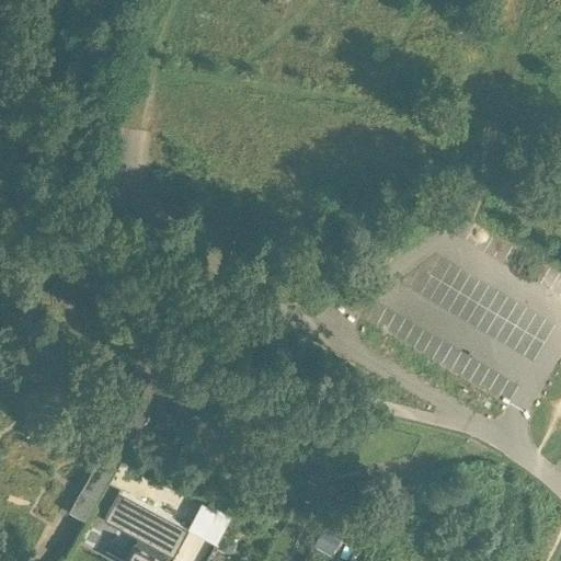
[(286,421),(298,425),(305,409),(293,404),(286,421)]
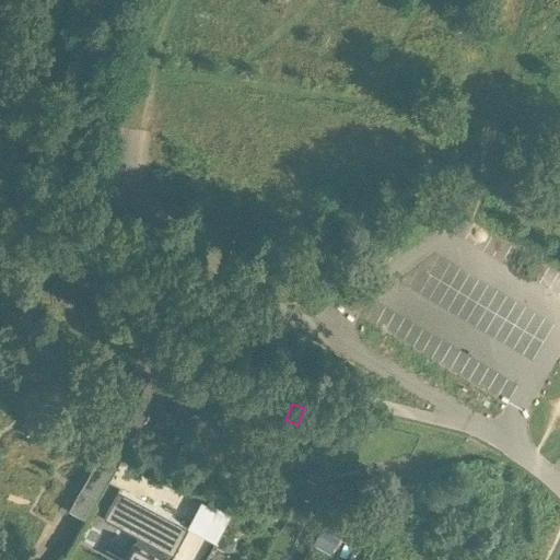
[(85,520),(111,474),(128,445),(112,436),(68,510),(73,513),(85,520)]
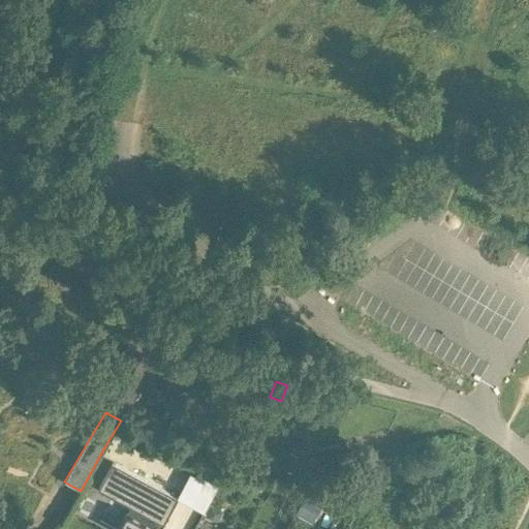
[(161,528),(178,500),(112,464),(98,491),(130,508),(119,528),(161,528)]
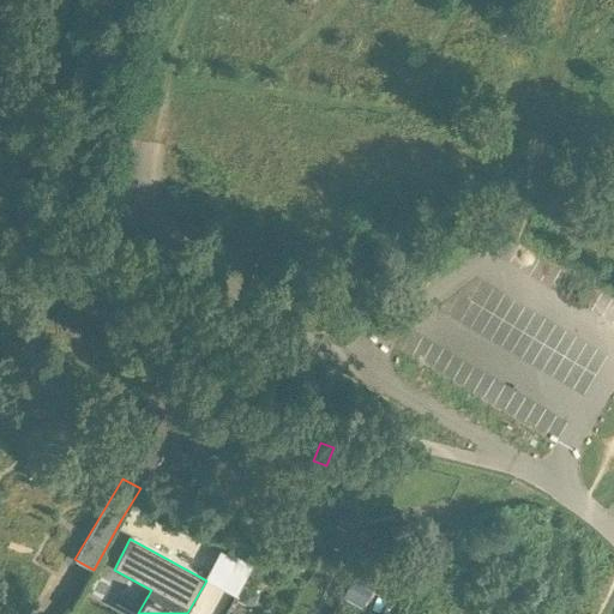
[(257,558),(250,573),(264,581),(271,566),(257,558)]
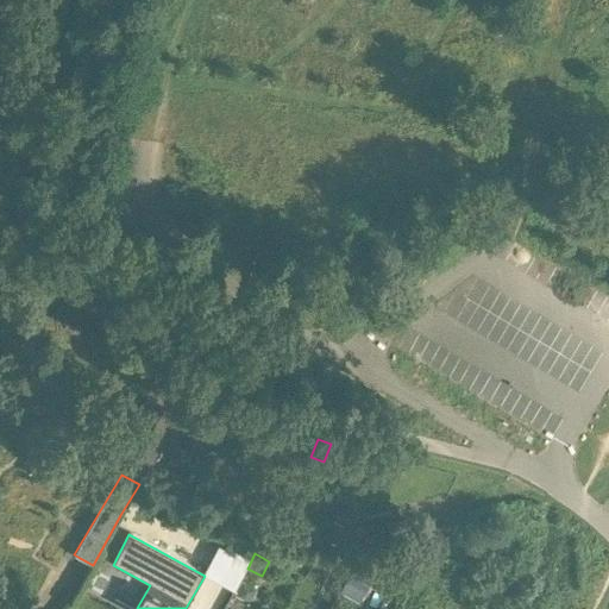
[(372,579),(355,569),(341,590),(360,601),(372,579)]
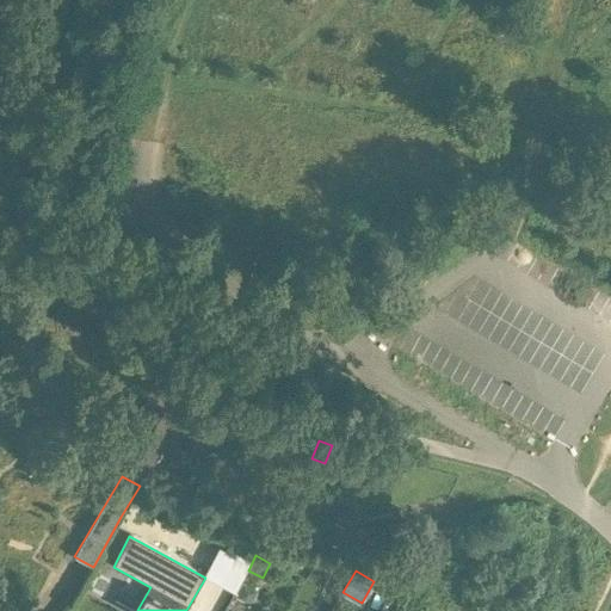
[(247,602),(253,600),(259,590),(245,582),(238,597),(247,602)]
